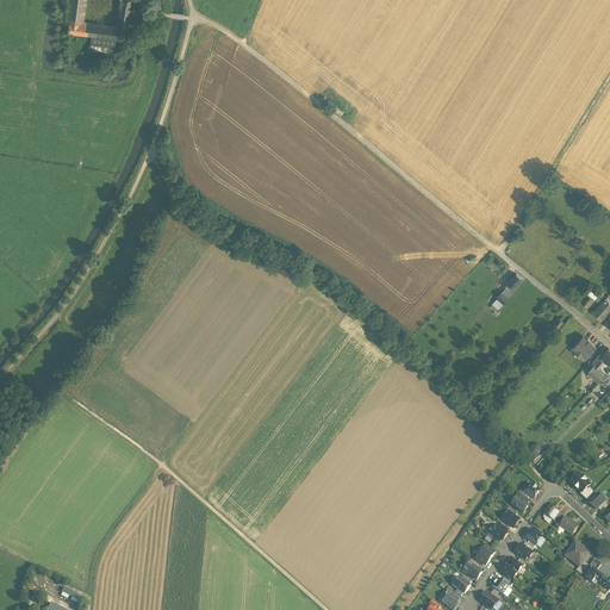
[(70,0),(68,18),(70,18),(68,32),(91,36),(116,39),(123,39),(128,17),(119,16),(117,29),(80,24),(80,20),(83,20),(86,0),(70,0)]
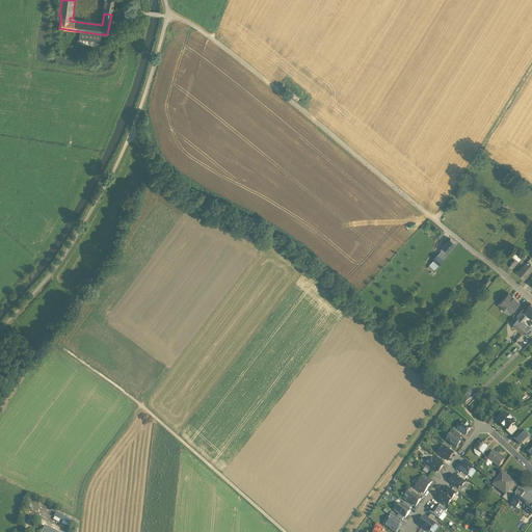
[(104,0),(104,1),(103,9),(105,10),(104,14),(111,15),(113,0),(104,0)]
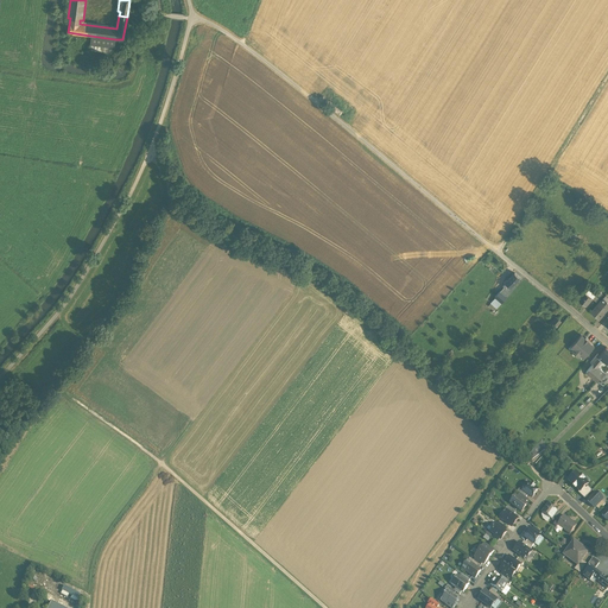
[(115,39),(90,36),(90,38),(89,44),(89,45),(112,48),(114,48),(115,39)]
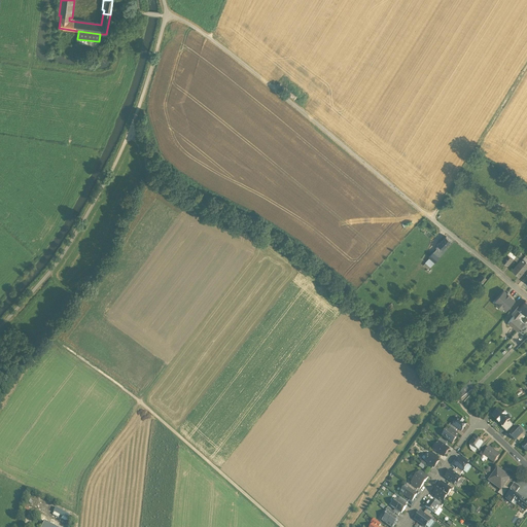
[(451,241),(446,237),(438,245),(443,250),(445,247),(451,241)]
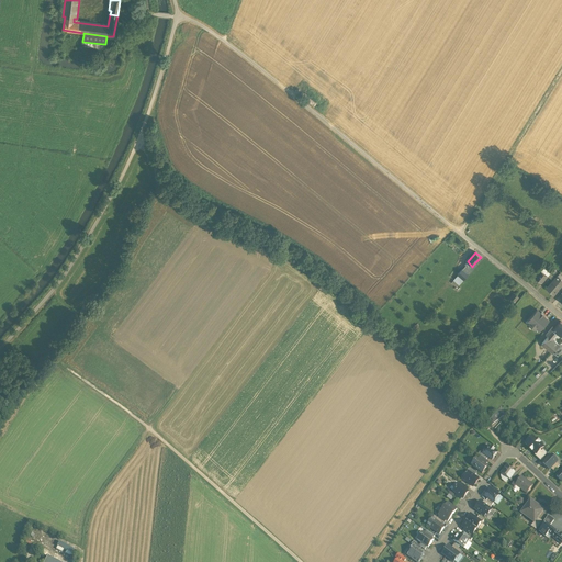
[(472,267),(468,261),(464,265),(465,266),(462,270),(468,276),(476,266),(474,263),(472,267)]
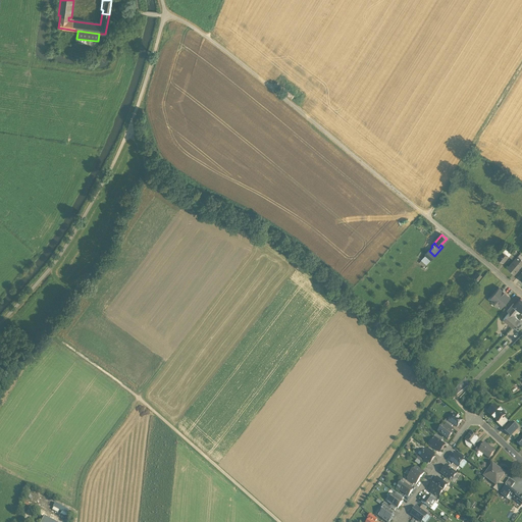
[(505,247),(502,251),(509,256),(508,257),(509,257),(512,253),(505,247)]
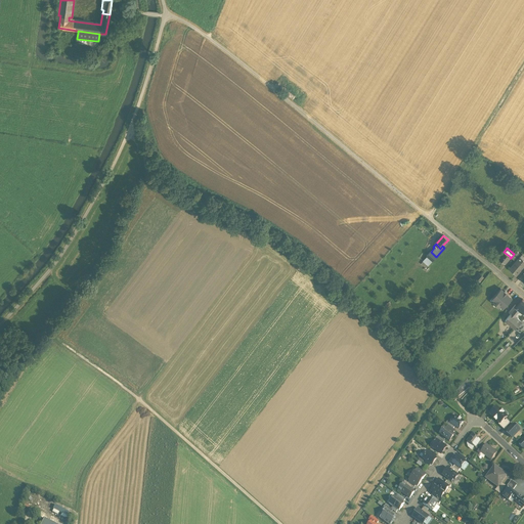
[(436,257),(431,252),(426,256),(432,261),(436,257)]
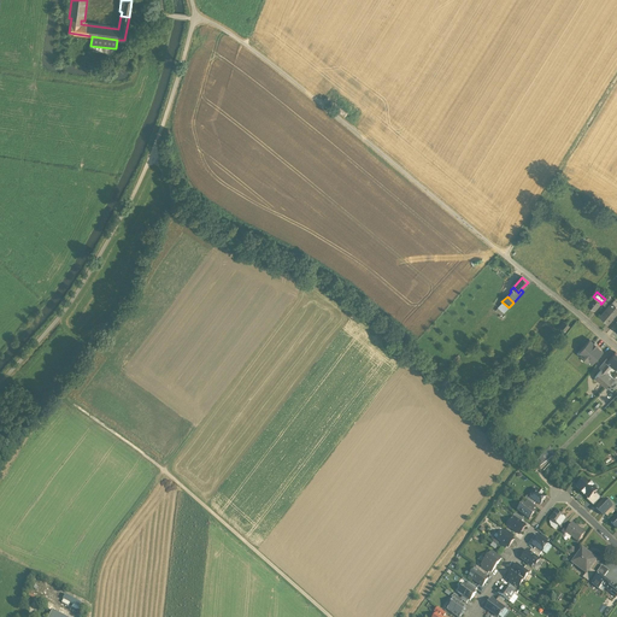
[(601,303),(593,297),(587,304),(594,311),(600,304),(601,303)]
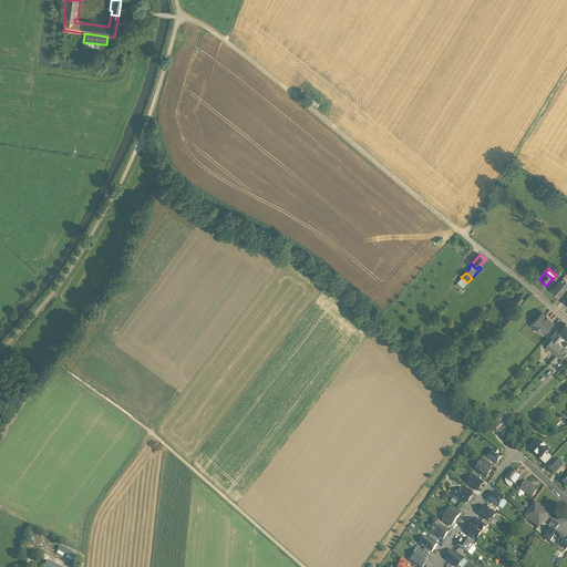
[(566,287),(566,276),(565,276),(552,291),(558,297),(566,287)]
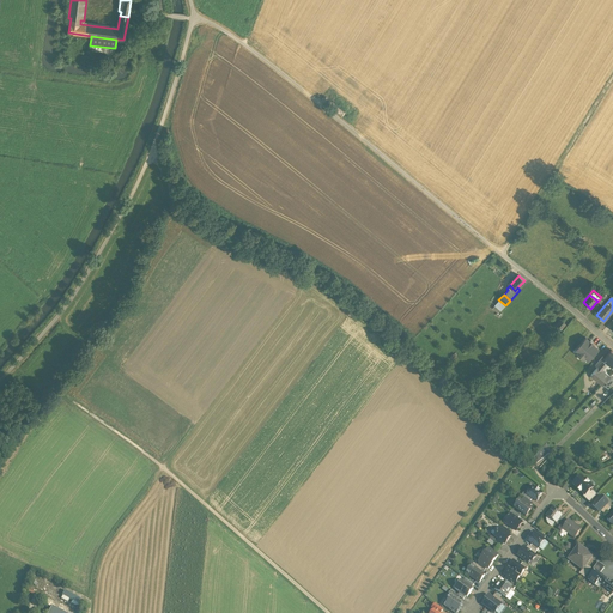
[(505,305),(498,299),(495,305),(501,311),(505,305)]
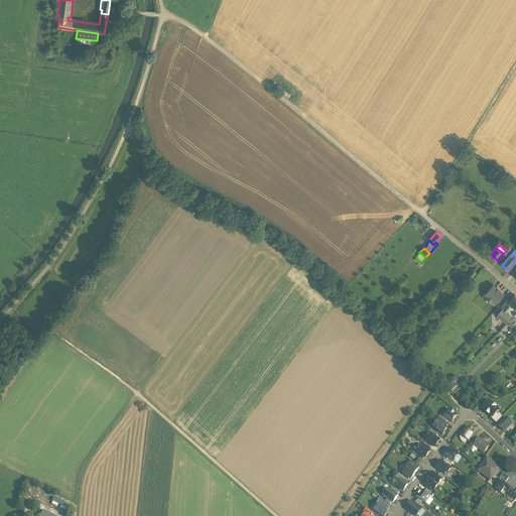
[(493,284),(485,294),(487,296),(486,298),(491,303),(493,301),(495,302),(498,299),(499,300),(504,294),(499,290),(500,289),(497,287),(496,287),(493,284)]
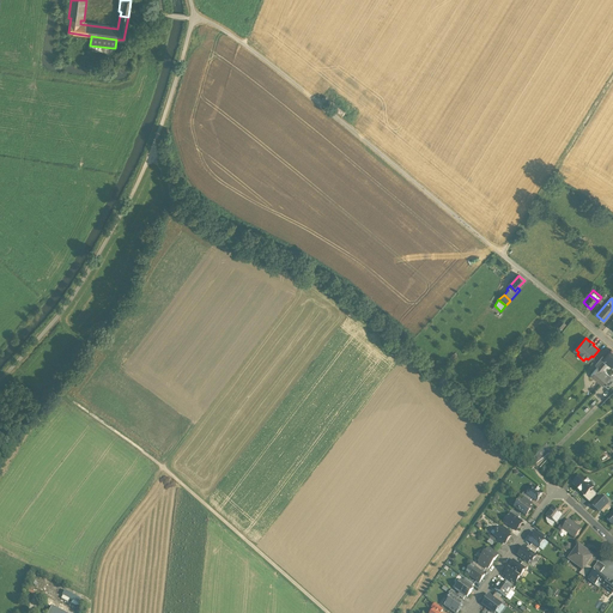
[(513,353),(517,358),(522,352),(517,347),(513,353)]
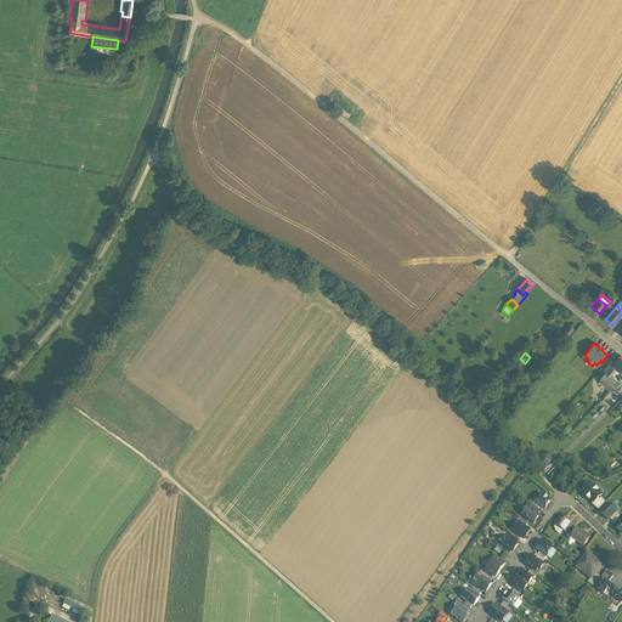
[(612,362),(604,371),(606,373),(610,377),(611,375),(617,368),(621,371),(621,368),(621,356),(614,363),(612,362)]
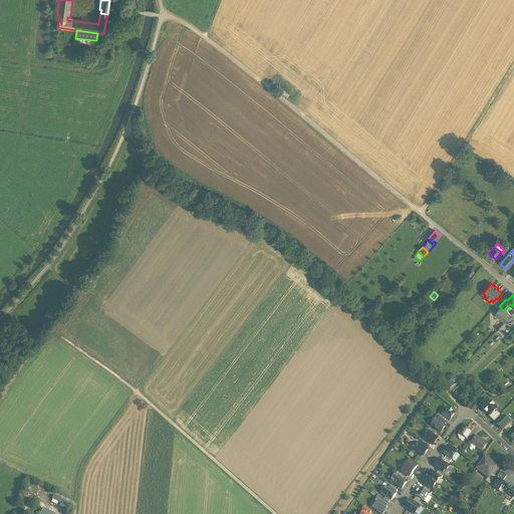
[(505,310),(504,311),(501,308),(496,314),(505,322),(511,315),(512,315),(511,314),(510,314),(505,310)]
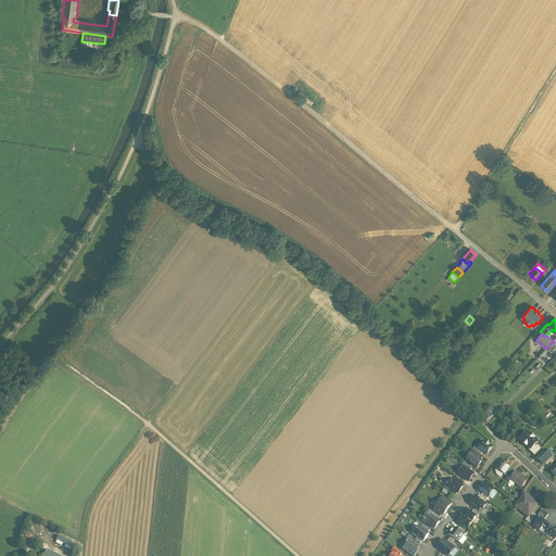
[(554,341),(553,341),(546,349),(552,353),(555,348),(555,341),(555,340),(554,341)]
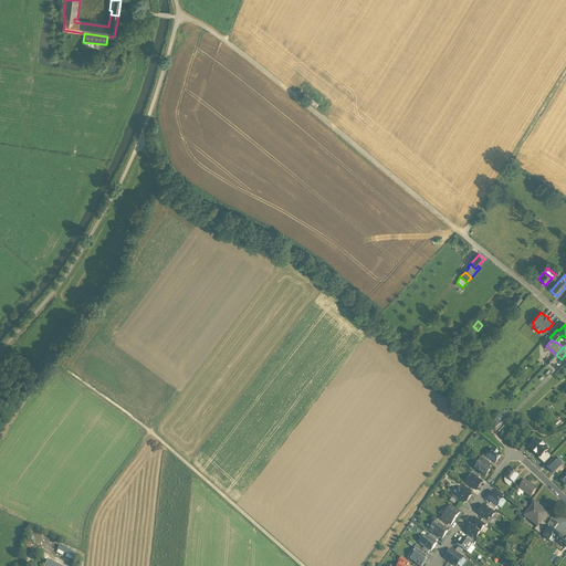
[(541,443),(536,440),(530,448),(533,451),(533,452),(535,454),(536,454),(540,457),(541,458),(546,452),(547,450),(543,447),(544,446),(541,443)]
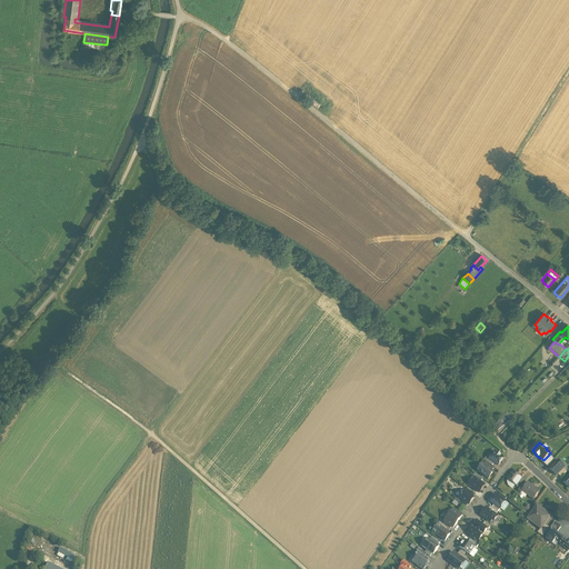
[(495,451),(489,459),(495,463),(498,466),(503,458),(495,451)]
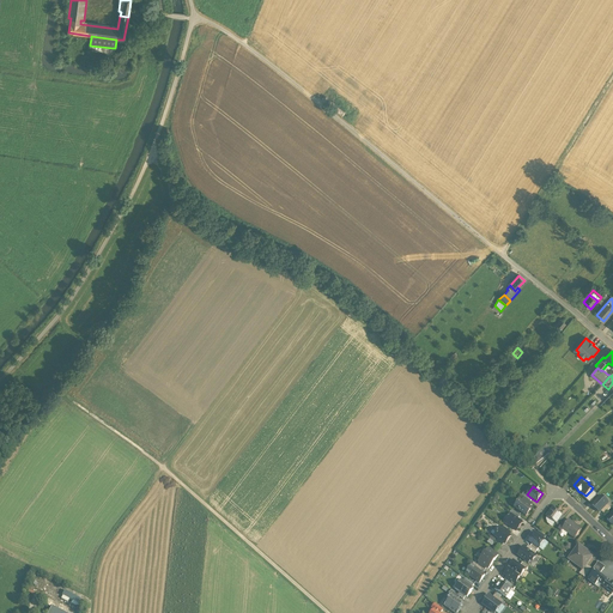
[(592,490),(586,496),(584,495),(583,497),(589,503),(596,495),(592,490)]
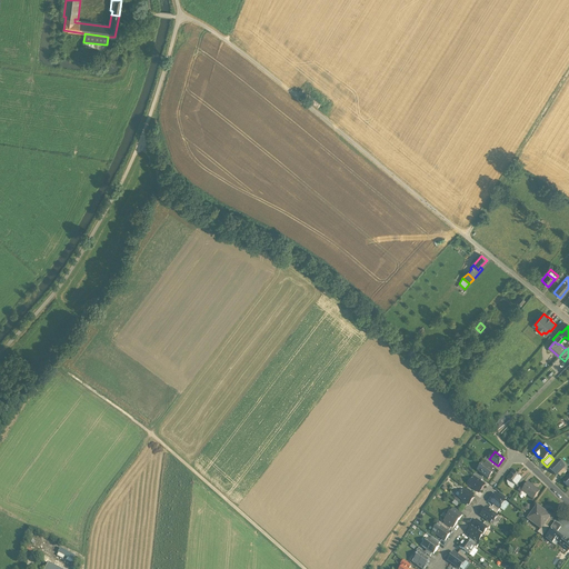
[(558,461),(550,469),(557,476),(558,475),(565,467),(558,461)]
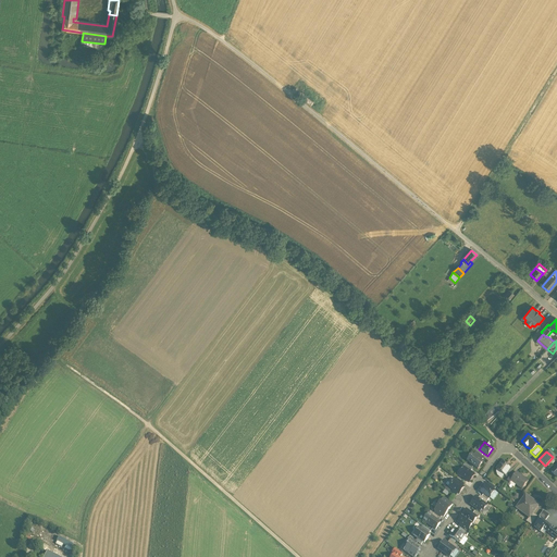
[(474,456),(472,455),(468,461),(478,469),(483,462),(481,461),(474,456)]
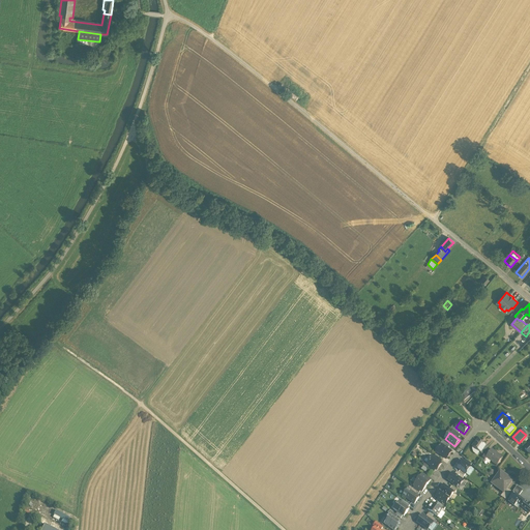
[(526,435),(520,442),(523,445),(529,438),(526,435)]
